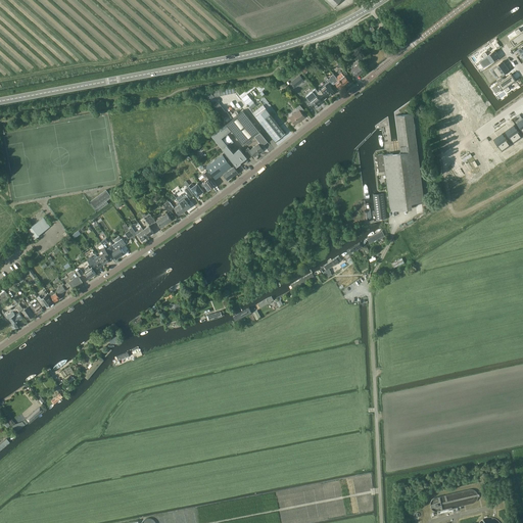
[(518,34),(510,40),(512,43),(514,45),(521,40),(522,39),(522,30),(521,32),(519,28),(515,31),(518,34)]
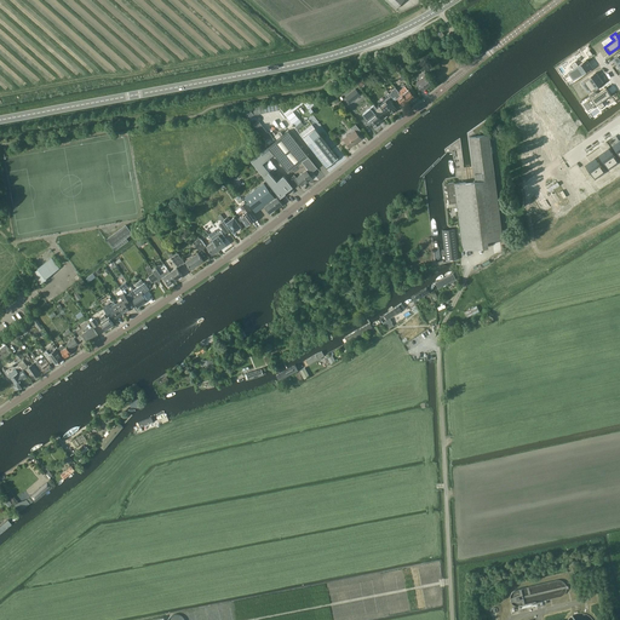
[(573,69),(569,73),(574,79),(578,76),(591,67),(586,59),(578,65),(575,62),(572,64),(574,69),(573,69)]
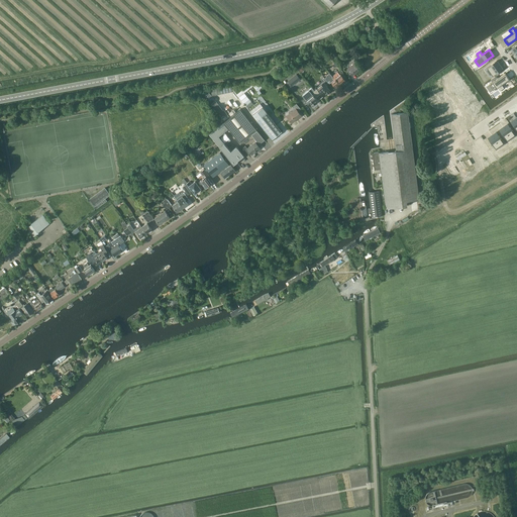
[(491,65),(486,68),(490,73),(489,74),(490,76),(491,77),(499,71),(501,70),(499,67),(500,66),(497,61),(491,65)]
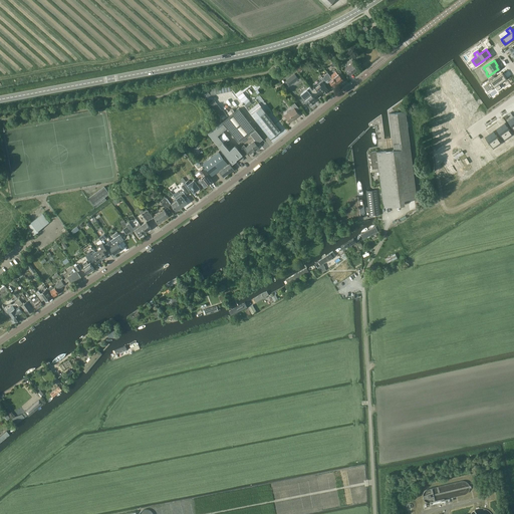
[(350,75),(357,70),(352,63),(344,68),(350,75)]
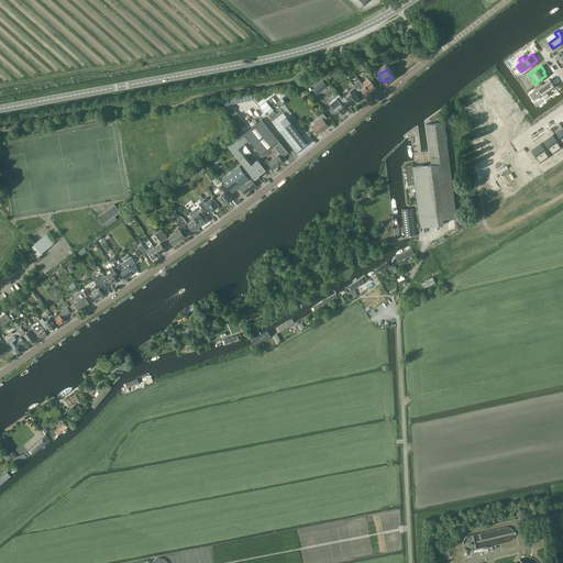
[(362,84),(359,79),(355,83),(355,84),(353,85),(356,89),(360,87),(366,96),(371,92),(365,86),(364,87),(362,85),(362,84)]
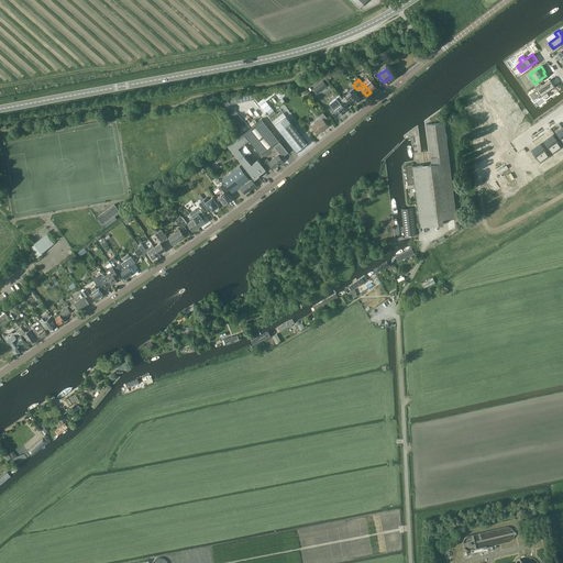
[(542,85),(533,91),(538,98),(542,95),(544,98),(549,96),(547,91),(554,86),(552,81),(551,81),(550,79),(542,85)]
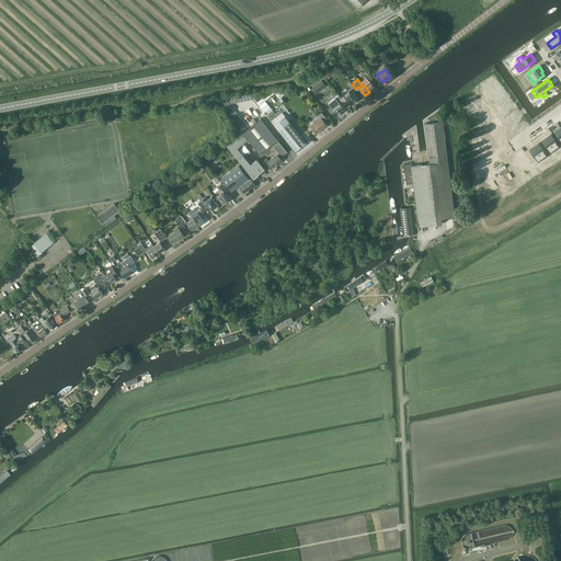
[(321,80),(312,88),(317,93),(325,86),(321,80)]
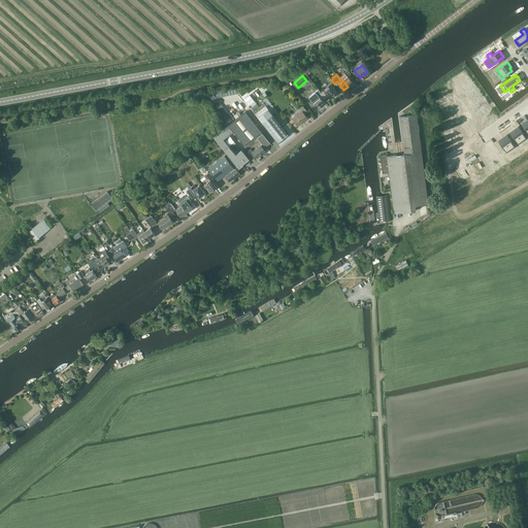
[(342,75),(339,78),(339,79),(341,81),(342,80),(348,87),(353,83),(348,75),(344,77),(342,75)]
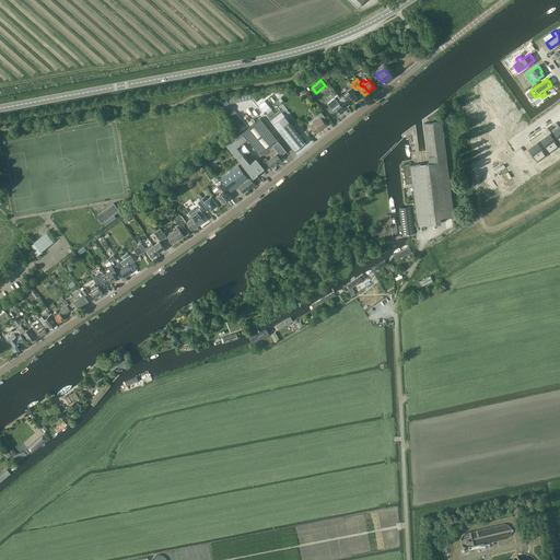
[(324,94),(327,101),(333,97),(329,91),(324,94)]
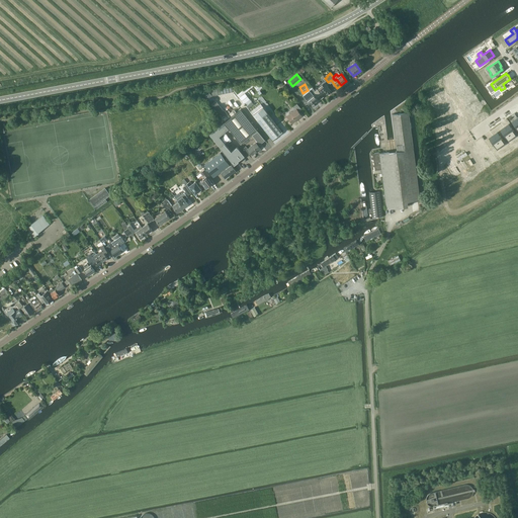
[(317,87),(315,90),(319,96),(322,94),(325,97),(331,91),(325,84),(318,89),(317,87)]
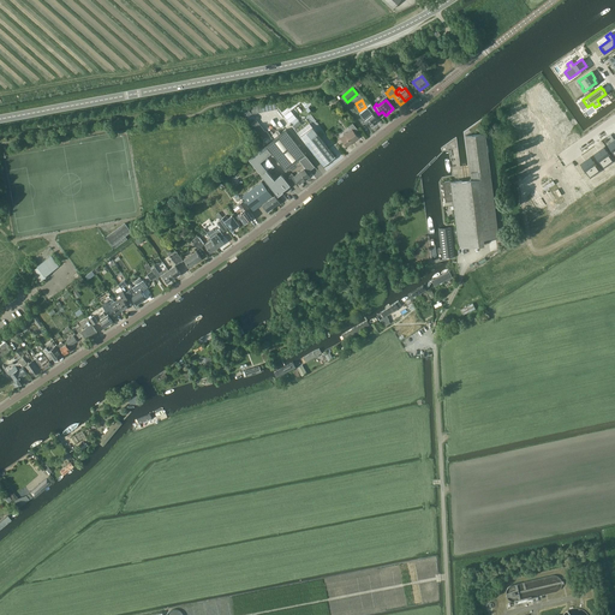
[(252,112),(275,108),(274,107),(269,107),(270,108),(268,108),(267,106),(273,105),(272,102),(251,106),(252,112)]
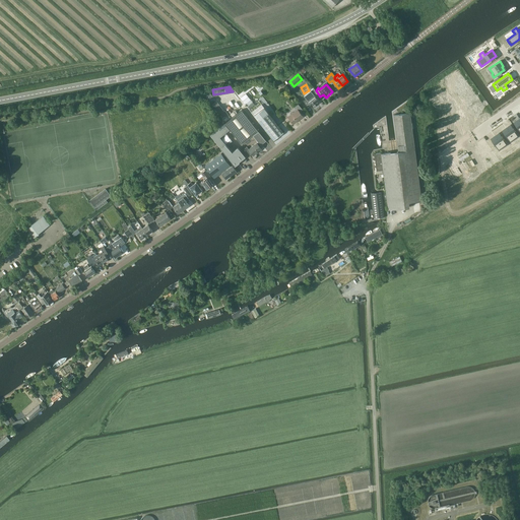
[(318,99),(320,96),(316,90),(313,92),(314,93),(307,100),(313,108),(320,102),(318,99)]
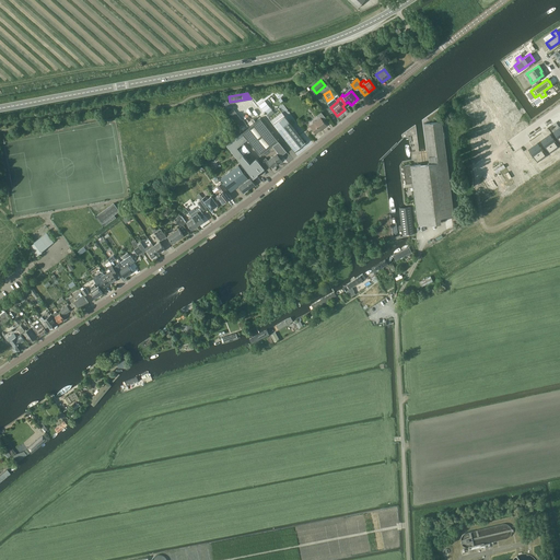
[(265,100),(259,104),(268,117),(275,112),(265,100)]
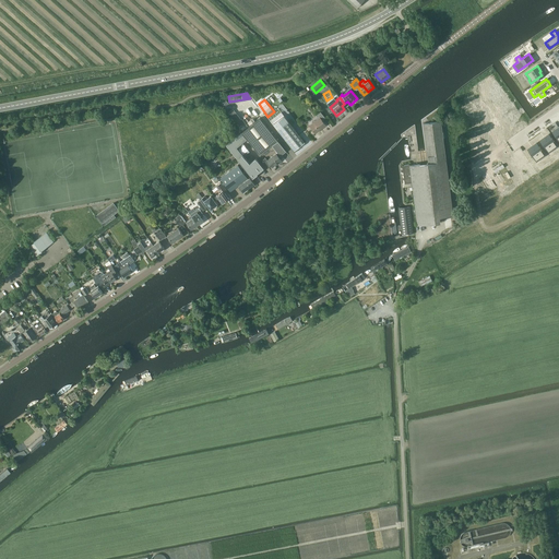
[(238,126),(244,121),(234,108),(228,113),(238,126)]
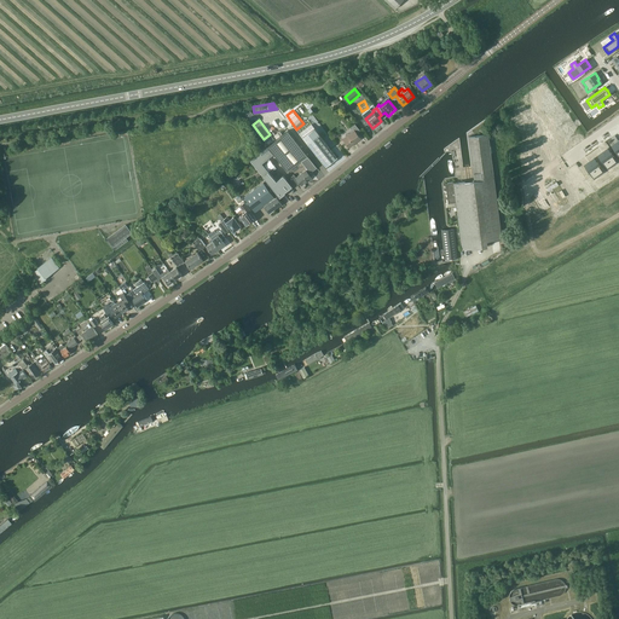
[(357,132),(359,129),(354,123),(351,127),(354,129),(342,139),(350,148),(360,138),(357,132)]
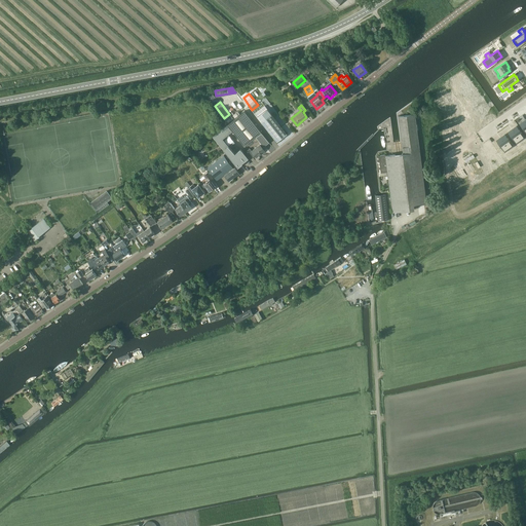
[(267,110),(258,117),(276,142),(287,135),(267,110)]
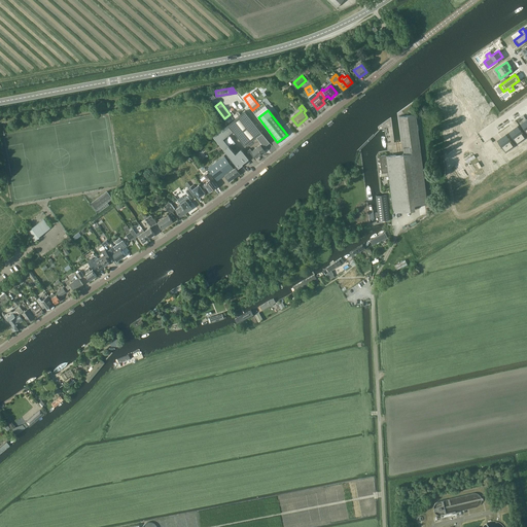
[(236,155),(230,147),(223,139),(233,132),(244,147),(256,138),(261,134),(245,111),(214,136),(225,150),(232,159),(233,159),(240,167),(249,160),(242,150),(236,155)]
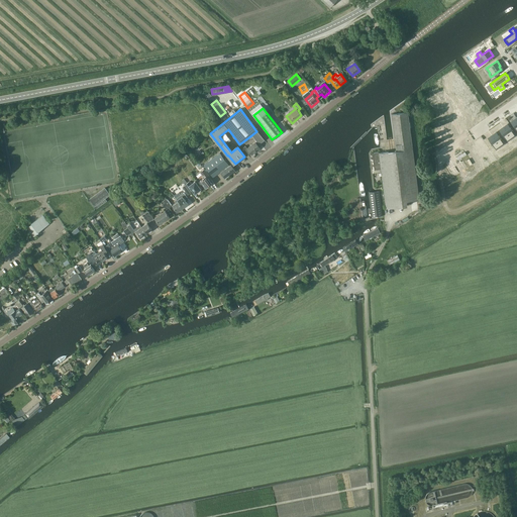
[(396,149),(412,147),(408,112),(392,114),(396,149)]
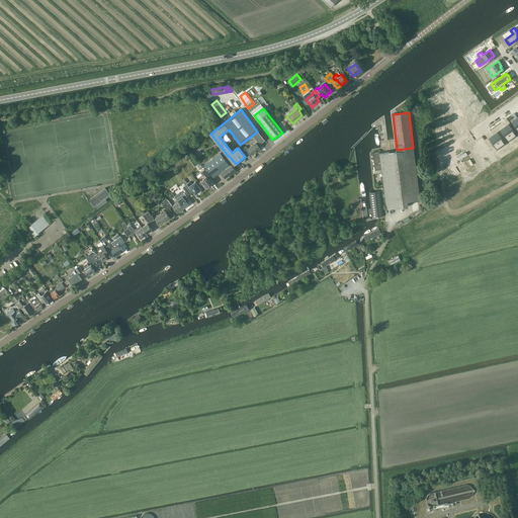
[(506,126),(501,130),(505,136),(508,141),(513,137),(513,138),(515,137),(517,136),(511,127),(510,125),(507,127),(506,126)]
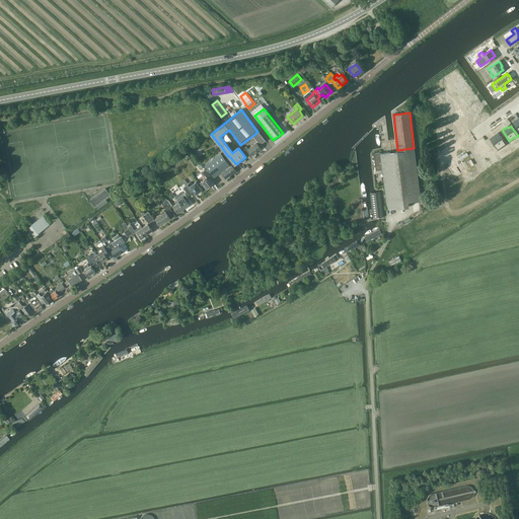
[(260,145),(266,141),(257,132),(252,136),(260,145)]
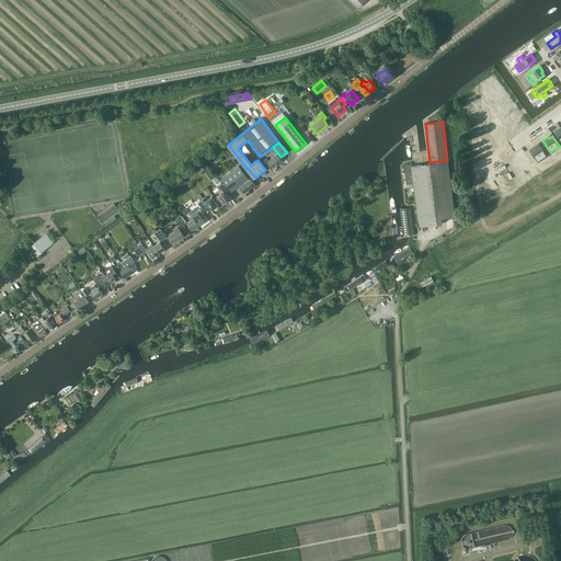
[(536,146),(529,149),(534,156),(538,161),(542,157),(544,158),(546,157),(547,156),(541,147),(539,145),(537,147),(536,146)]
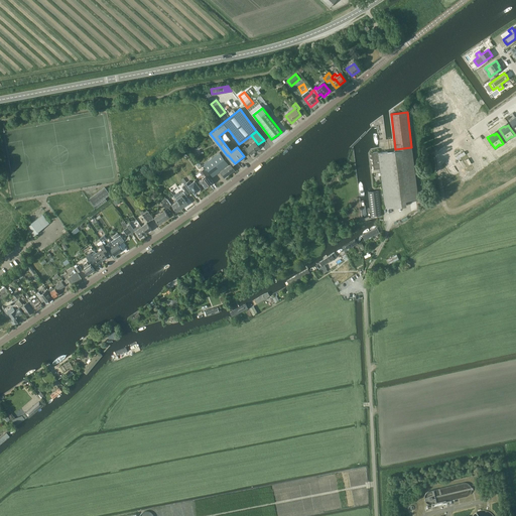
[(252,154),(260,148),(255,142),(247,148),(245,145),(242,147),(247,154),(250,152),(252,154)]
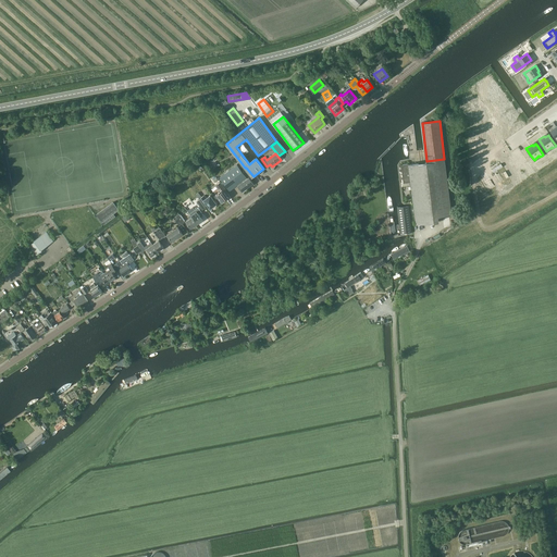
[(445,160),(409,164),(411,181),(411,185),(416,224),(438,221),(438,215),(452,214),(445,160)]
